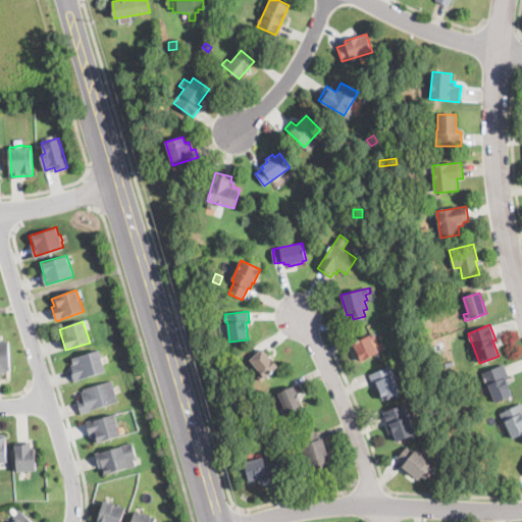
[(374,355),(362,361),(353,344),(369,335),(378,353),(374,355)]
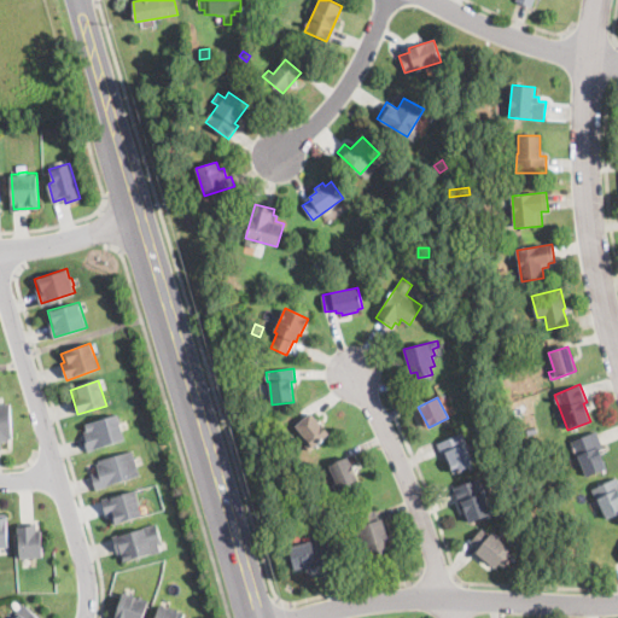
[(0,448),(0,402),(10,402),(12,437),(9,437),(9,441),(1,441),(1,448),(0,448)]
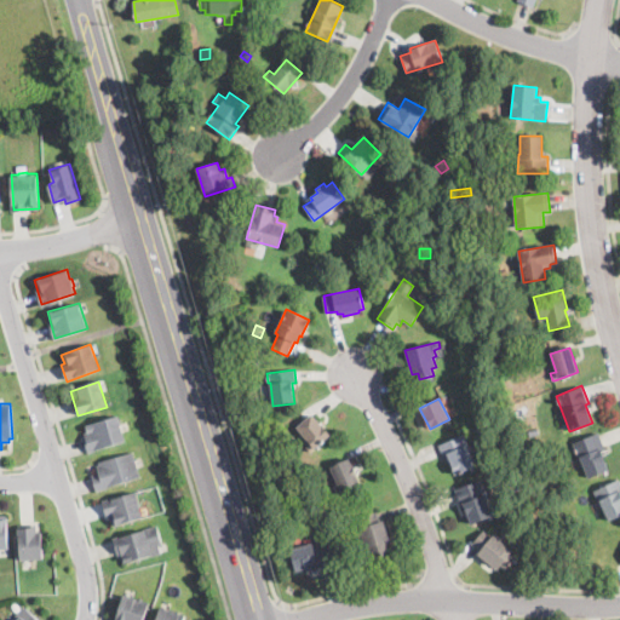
[(125,438),(89,451),(85,441),(86,441),(85,435),(89,434),(85,425),(118,414),(125,438)]
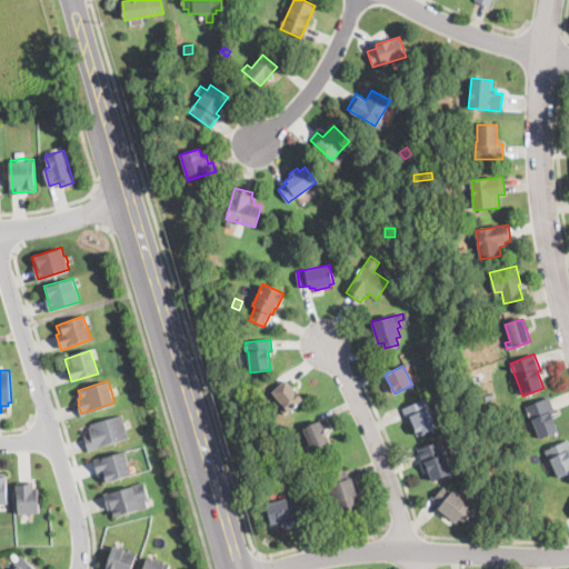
[(293,389),(296,391),(297,390),(305,399),(286,416),(281,410),(285,407),(271,392),(286,380),(293,389)]
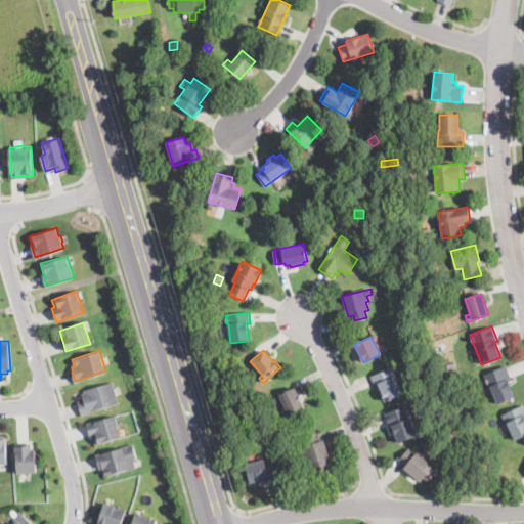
[(514,397),(495,404),(483,376),(506,365),(513,381),(509,383),(514,397)]
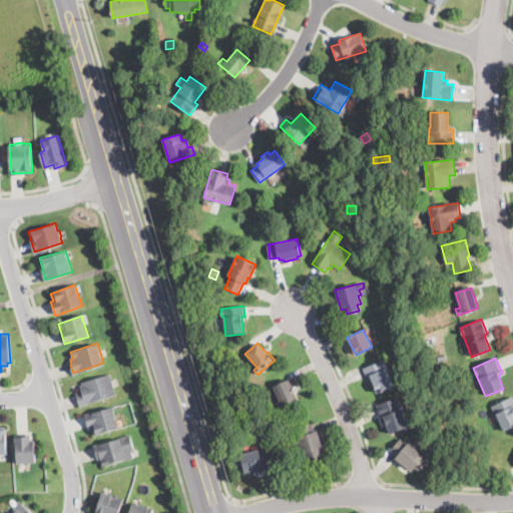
[(391,375),(395,385),(377,393),(370,376),(367,378),(367,377),(363,368),(384,359),(391,375)]
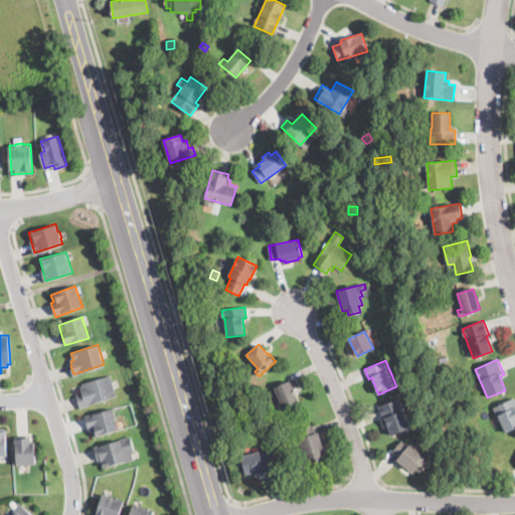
[(117,394),(80,406),(76,393),(82,391),(80,385),(82,384),(82,383),(110,375),(117,394)]
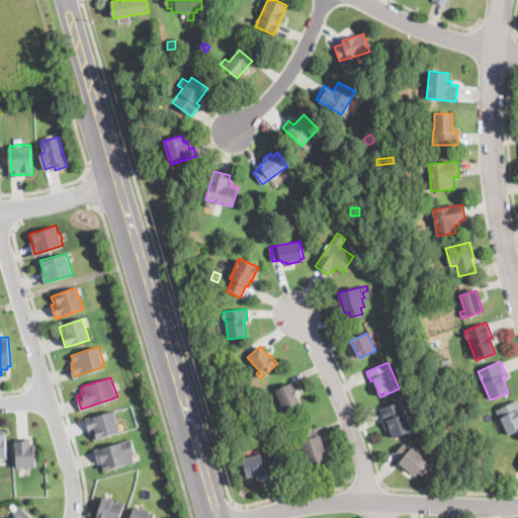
[(300,404),(284,411),(276,389),(286,384),(291,382),(300,404)]
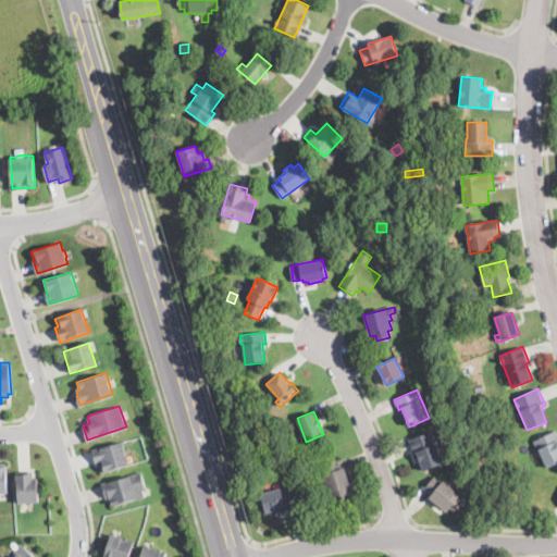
[(437,450),(440,457),(443,465),(423,471),(417,454),(413,455),(412,453),(408,440),(433,431),(440,449),(437,450)]
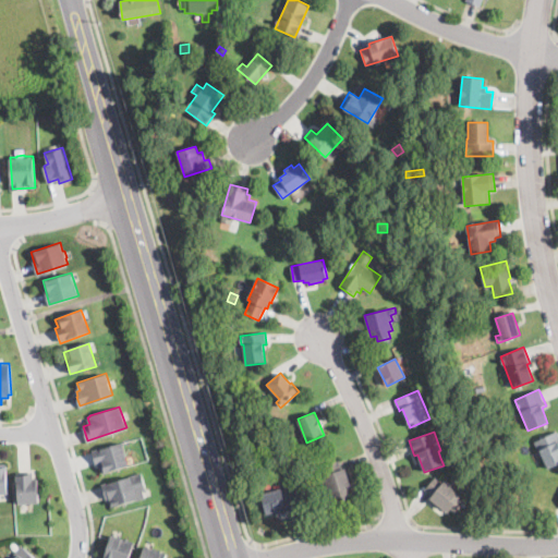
[(557,463),(546,469),(534,441),(557,432),(557,434),(557,463)]
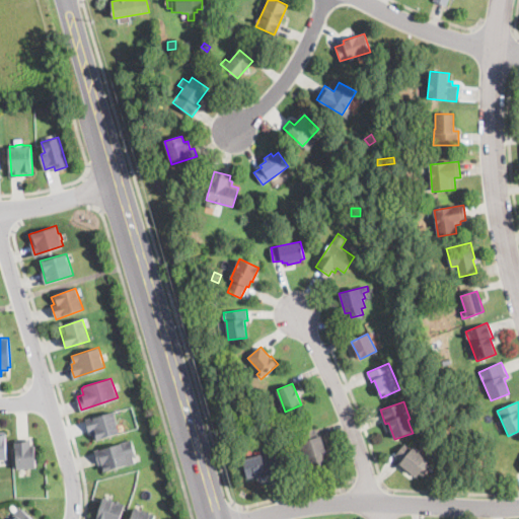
[(120,431),(95,439),(92,430),(90,431),(86,420),(114,411),(120,431)]
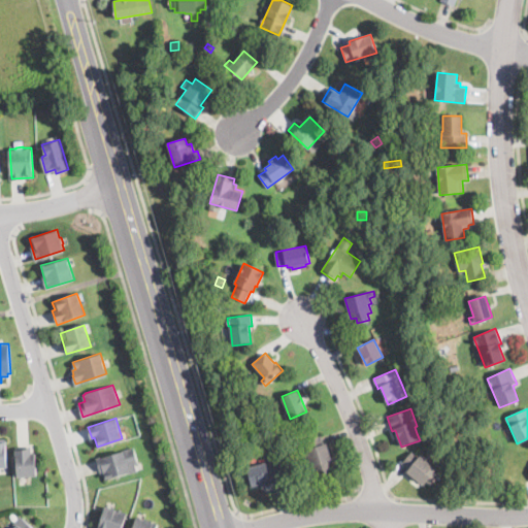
[(329,465),(331,471),(319,474),(317,469),(312,470),(303,441),(323,435),(332,464),(329,465)]
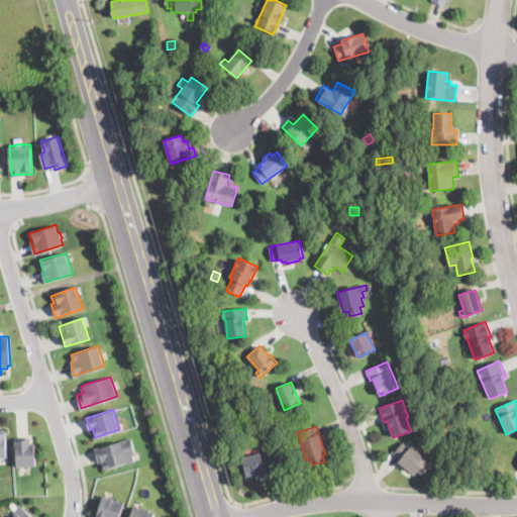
[(280,438),(274,440),(272,433),(278,431),(280,438)]
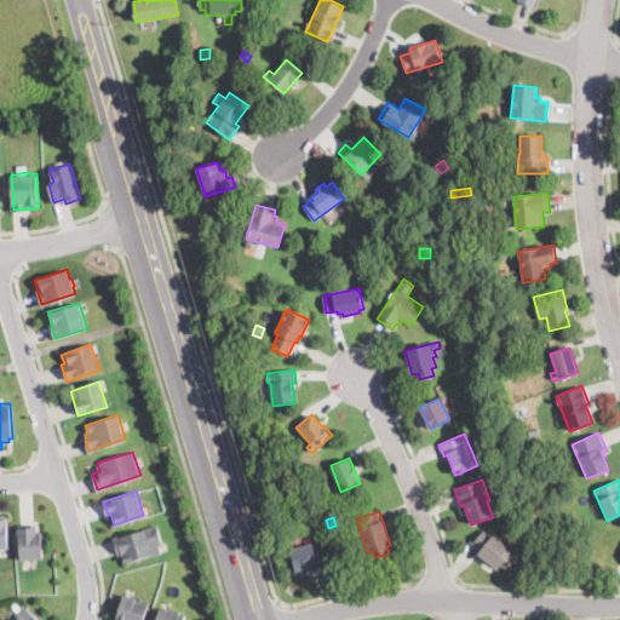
[(38,522),(39,530),(41,530),(42,557),(21,558),(18,523),(38,522)]
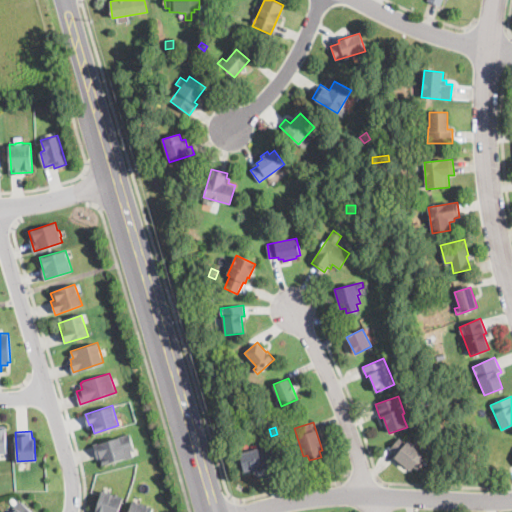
[(133,455),(102,463),(100,456),(97,457),(93,442),(130,433),(134,448),(131,449),(133,455)]
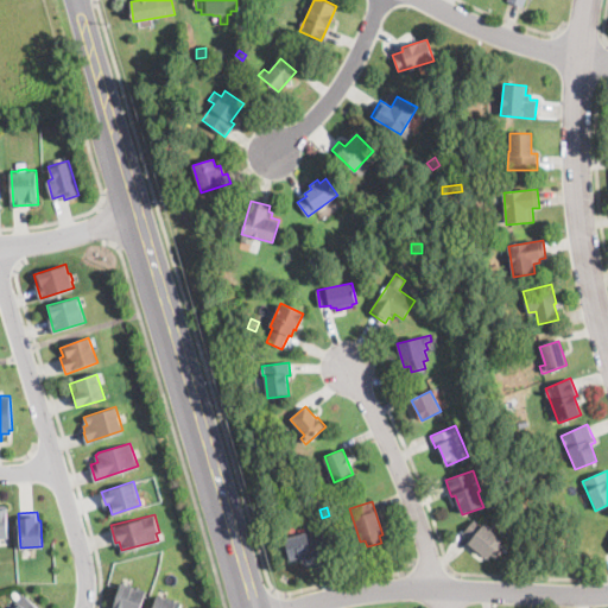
[(474,519),(482,525),(485,521),(496,531),(495,533),(504,539),(500,543),(505,546),(496,558),(493,555),(488,559),(469,544),(468,544),(472,540),(463,533),(474,519)]
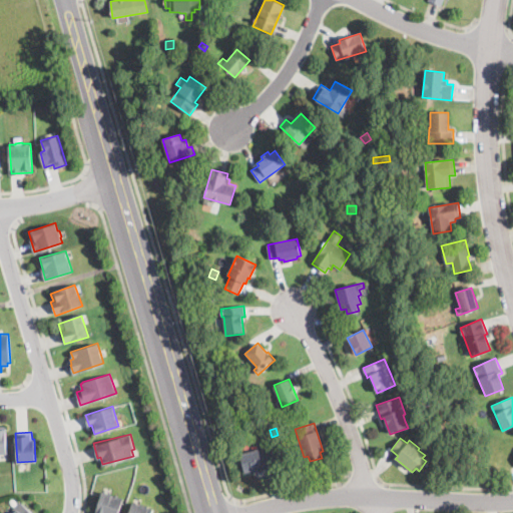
[(265,470),(258,472),(252,473),(252,471),(244,473),(239,454),(259,449),(258,447),(271,444),(277,467),(265,470)]
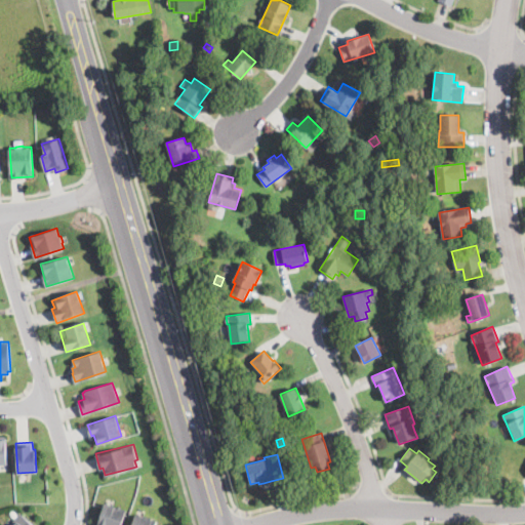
[(115,506),(115,503),(126,508),(121,524),(96,524),(105,502),(115,506)]
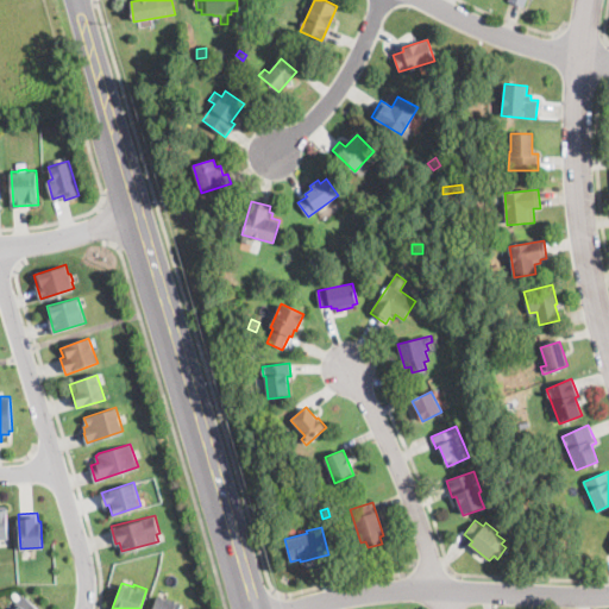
[(11,608),(24,594),(41,608),(11,608)]
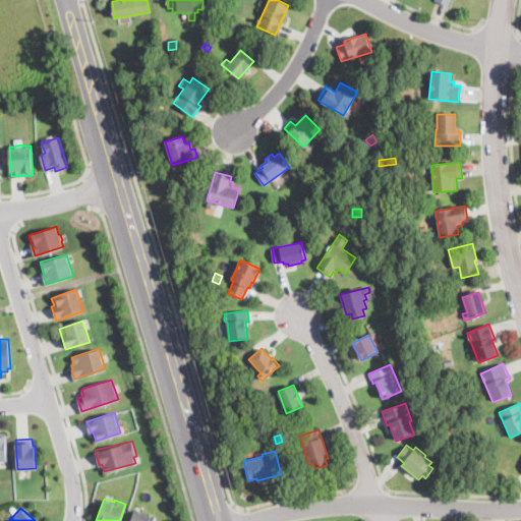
[(141,510),(152,512),(151,514),(156,515),(154,520),(130,520),(134,508),(141,510)]
